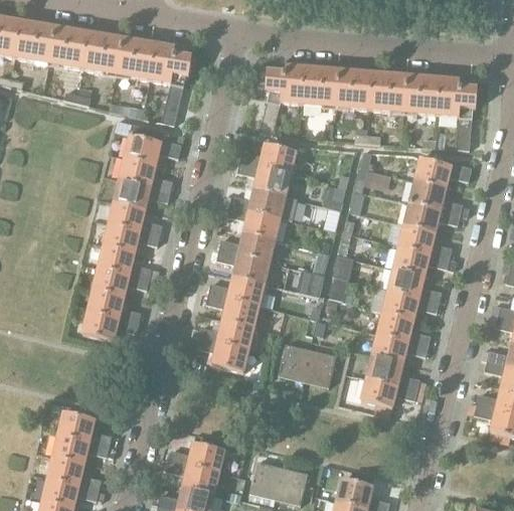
[(0,18),(0,54),(17,57),(22,22),(0,18)]
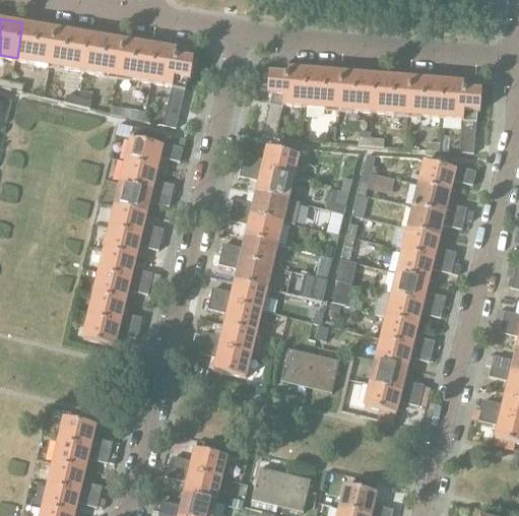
[(22,22),(17,58),(37,61),(37,58),(53,61),(58,28),(22,22)]
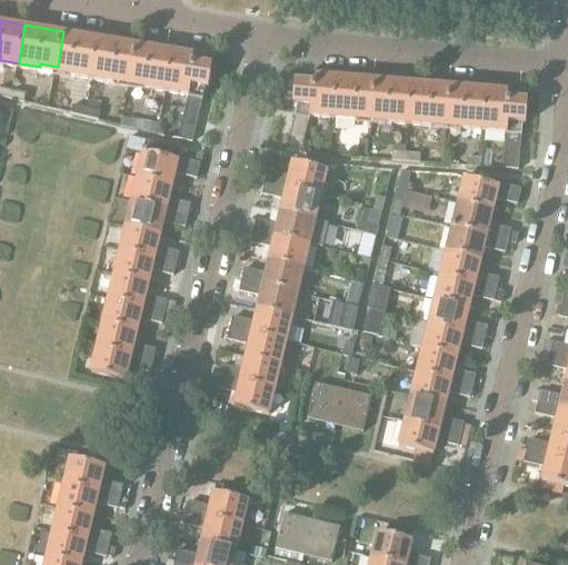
[(100,38),(89,36),(63,31),(58,67),(69,69),(69,71),(93,76),(100,38)]
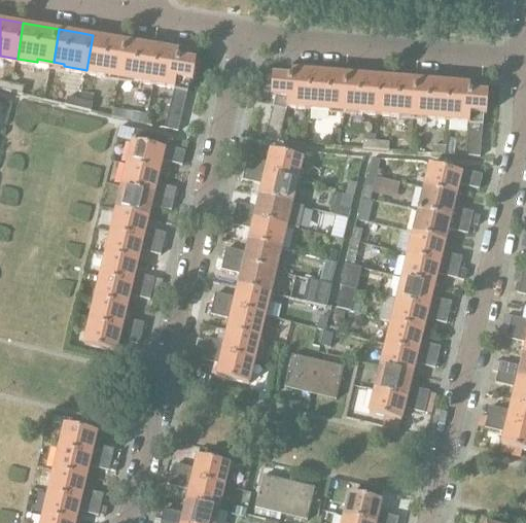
[(127,40),(104,36),(93,35),(86,70),(106,74),(107,71),(121,73),(127,40)]
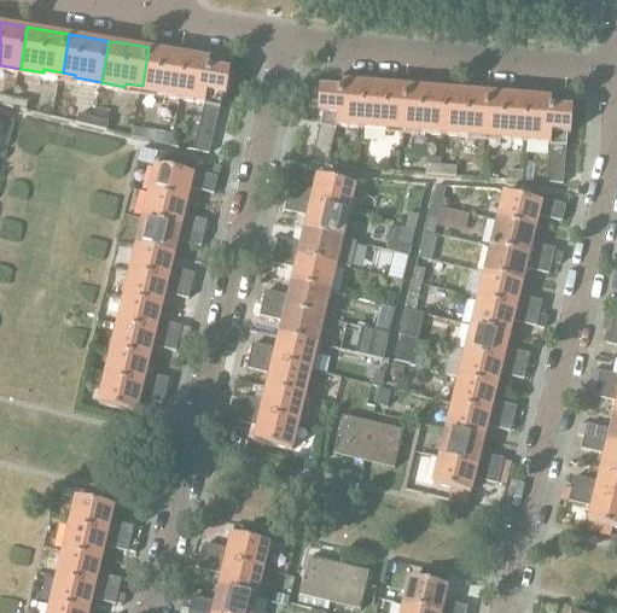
[(149,47),(143,86),(156,88),(156,92),(180,97),(187,54),(149,47)]
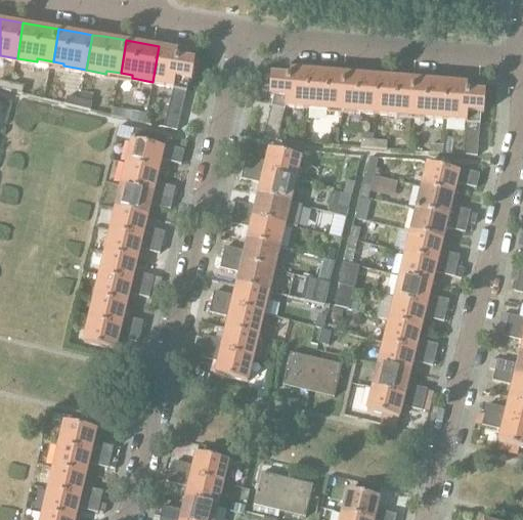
[(195,58),(182,56),(178,55),(179,49),(159,46),(153,82),(174,85),(176,75),(189,78),(192,79),(195,58)]
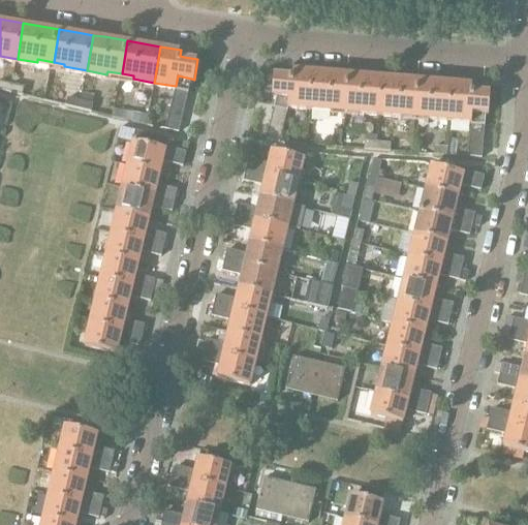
[(312,69),(293,68),(292,75),(274,73),(273,93),(277,93),(289,94),(288,103),(309,105),(312,69)]
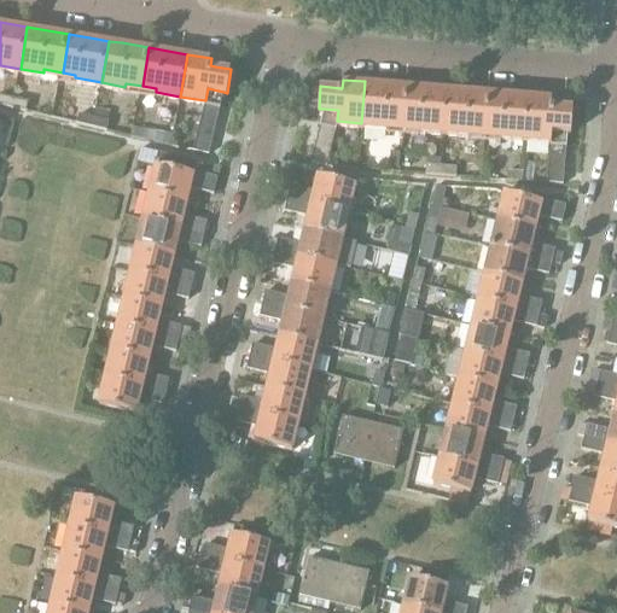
[(365,81),(361,123),(388,126),(388,122),(402,123),(406,85),(365,81)]
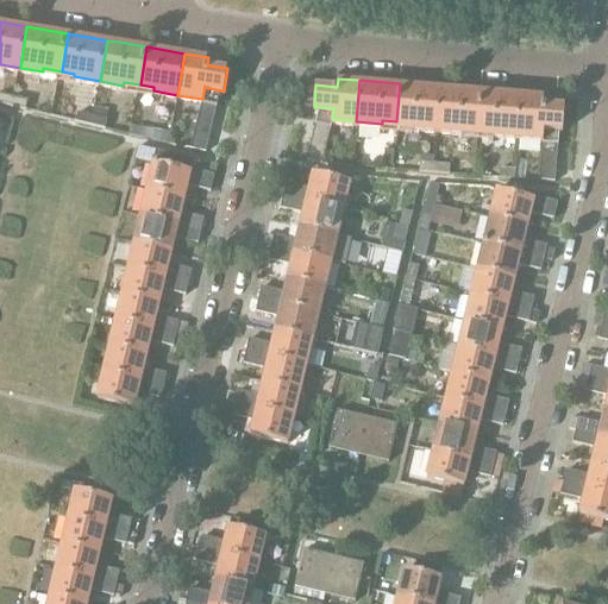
[(400,83),(396,121),(413,124),(413,126),(438,129),(442,87),(400,83)]
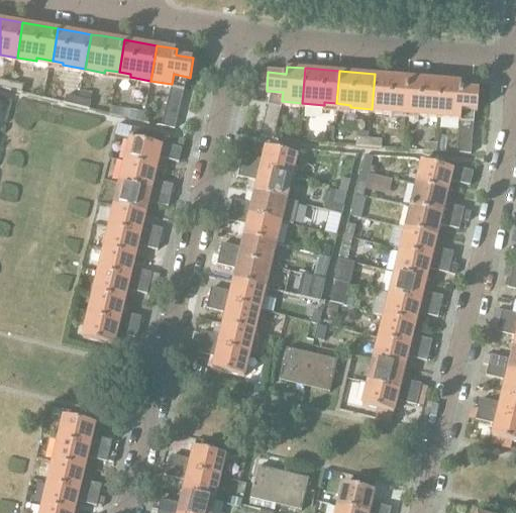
[(184,87),(185,85),(187,77),(174,74),(172,84),(184,87)]
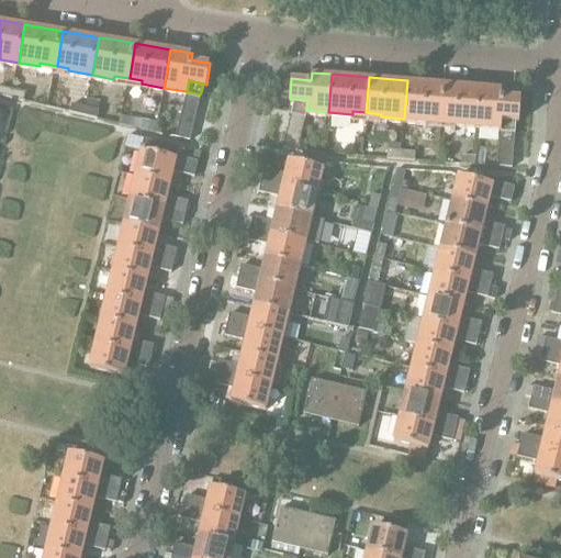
[(439,119),(442,84),(407,80),(404,119),(427,121),(427,118),(439,119)]
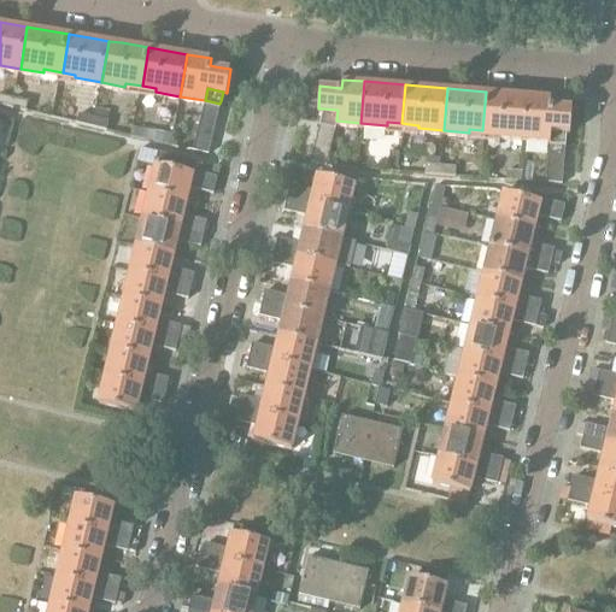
[(0,101),(11,104),(13,94),(0,90),(0,101)]
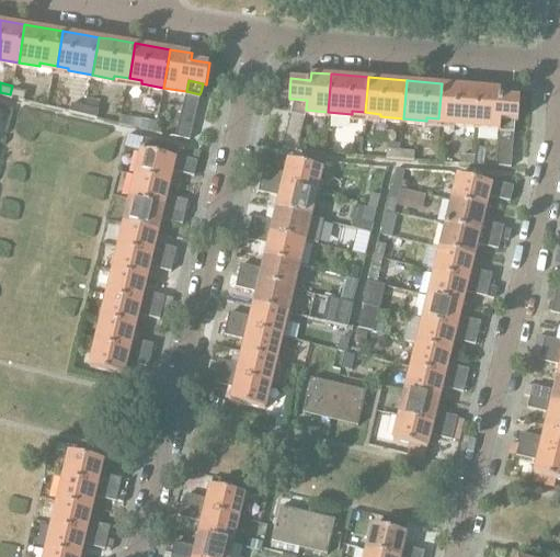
[(478,86),(469,86),(442,83),(438,118),(455,121),(455,123),(476,125),(478,86)]
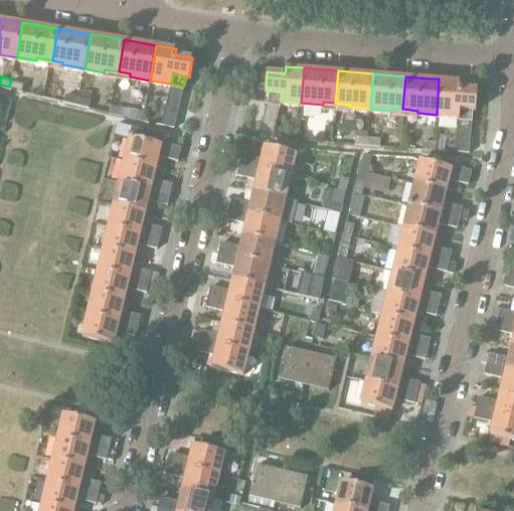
[(23,81),(11,78),(9,87),(21,90),(23,81)]
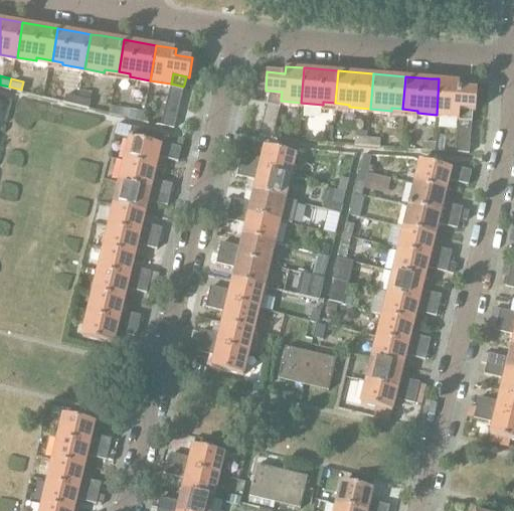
[(460,80),(447,79),(439,78),(437,115),(459,117),(460,107),(473,108),(476,108),(478,89),(460,88),(460,80)]
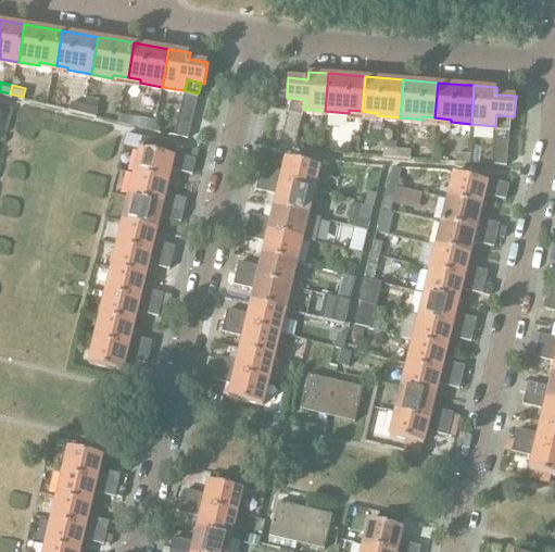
[(198,93),(185,90),(183,99),(197,102),(198,93)]
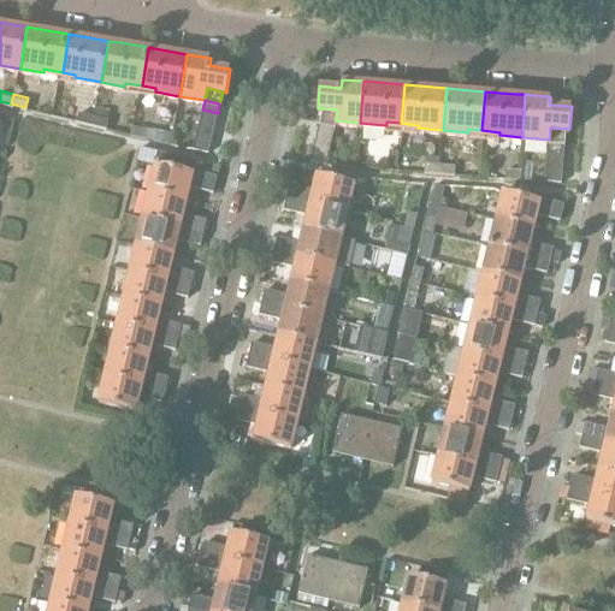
[(337,110),(323,108),(320,117),(336,120),(337,110)]
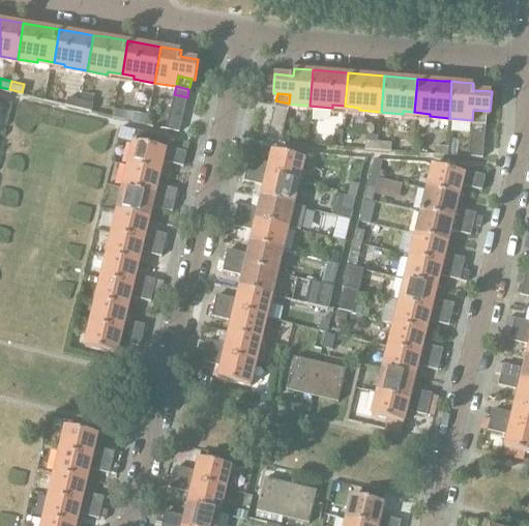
[(66,103),(79,106),(81,97),(68,94),(66,103)]
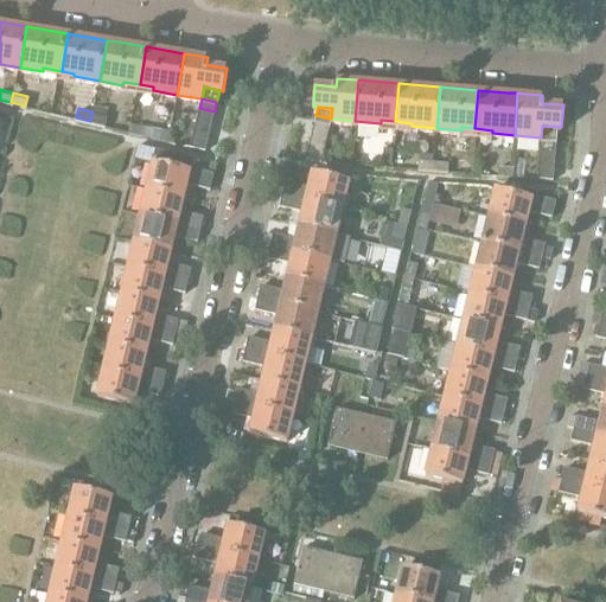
[(215,111),(199,108),(197,117),(212,121),(215,111)]
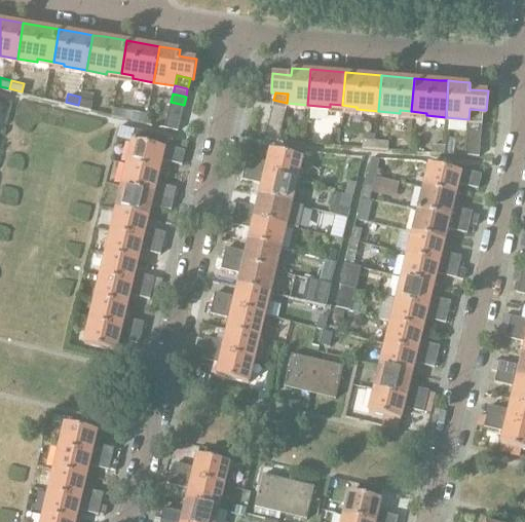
[(92,100),(80,97),(78,105),(91,108),(92,100)]
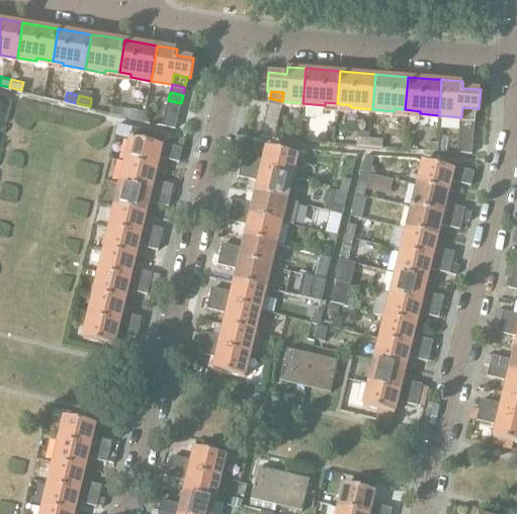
[(282,101),(269,98),(267,107),(280,110),(282,101)]
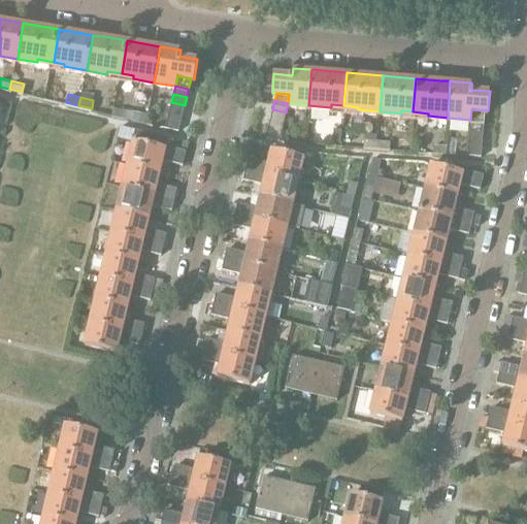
[(183,113),(185,105),(171,102),(169,109),(183,113)]
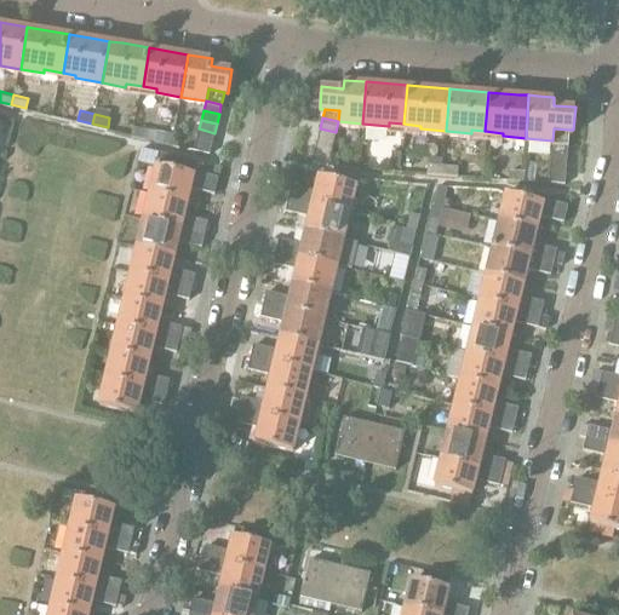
[(150,138),(152,127),(133,124),(131,134),(150,138)]
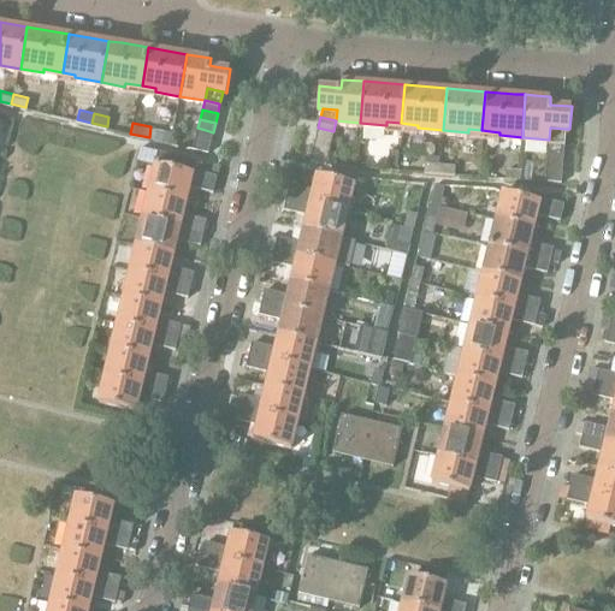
[(173,131),(155,128),(153,138),(171,142),(173,131)]
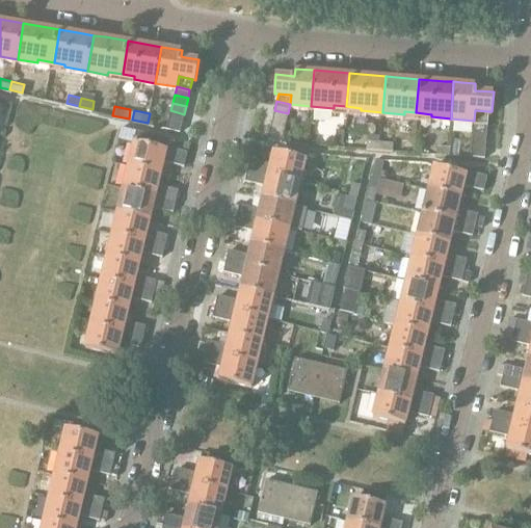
[(168,119),(182,122),(184,114),(170,110),(168,119)]
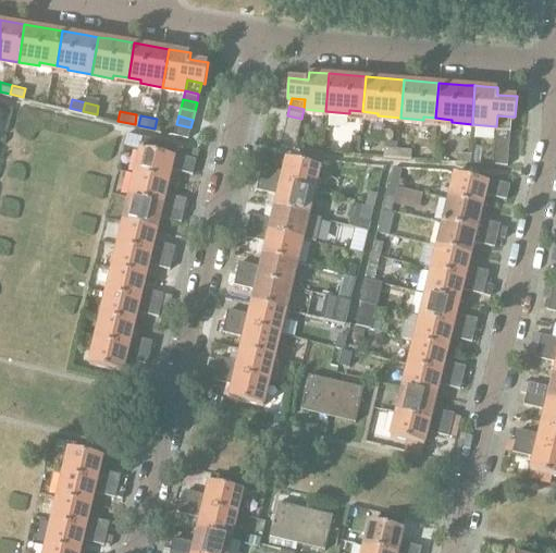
[(285,124),(299,128),(301,119),(287,115),(285,124)]
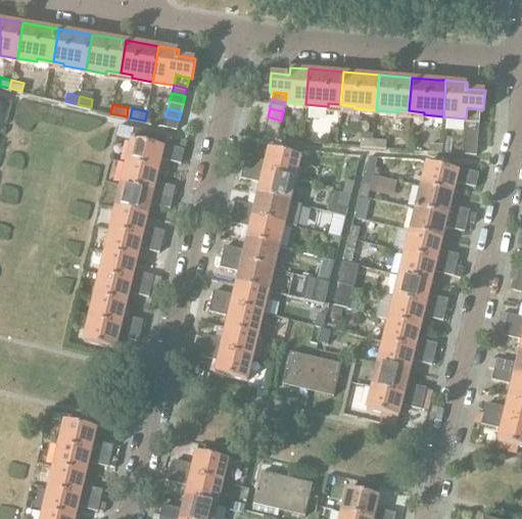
[(466,119),(479,120),(480,109),(467,108),(466,119)]
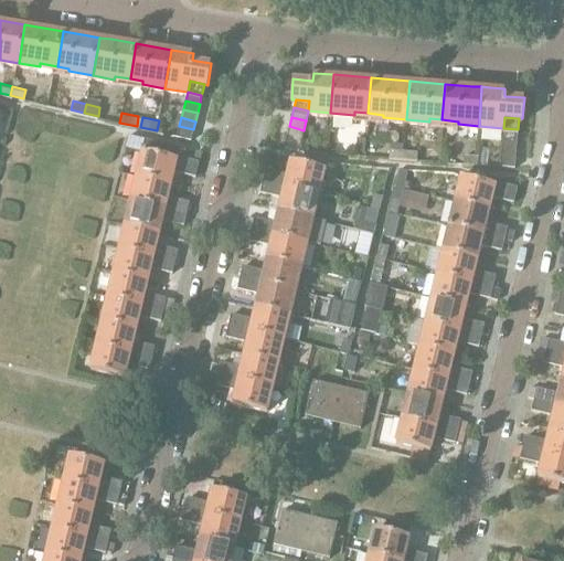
[(191,138),(193,129),(179,126),(178,135),(191,138)]
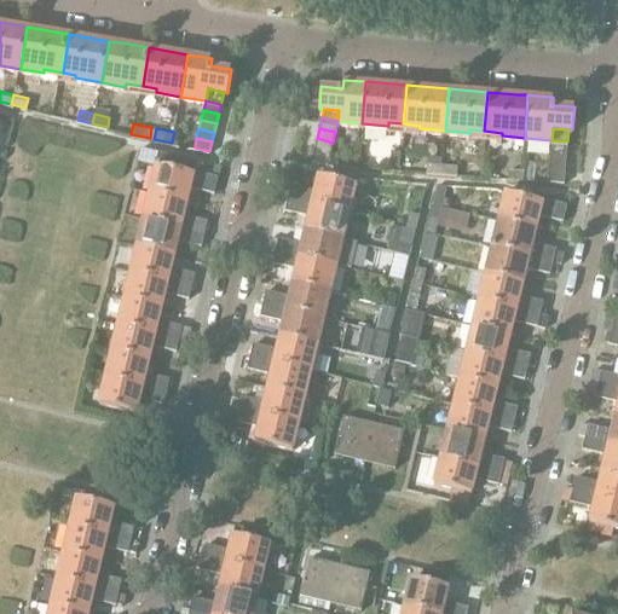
[(330,152),(333,143),(317,138),(315,149),(330,152)]
